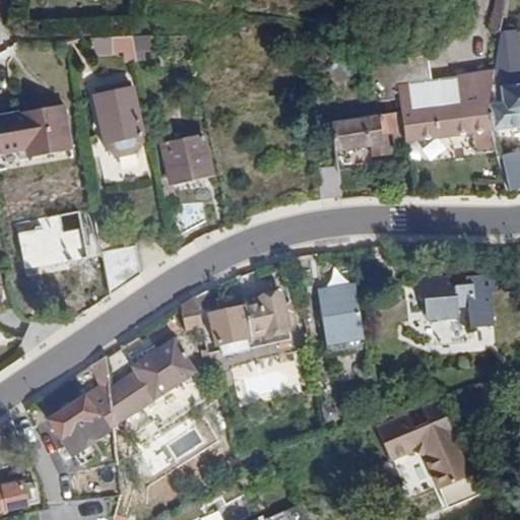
[(519,85),(519,41),(519,29),(498,33),(490,84),(490,88),(519,85)]
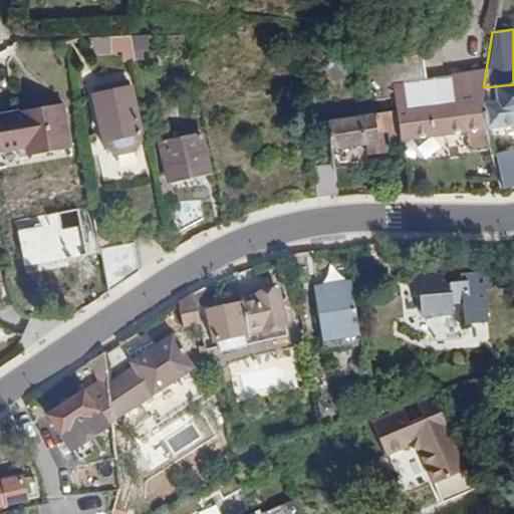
[(147,49),(147,34),(130,35),(133,48),(133,50),(142,50),(147,49)]
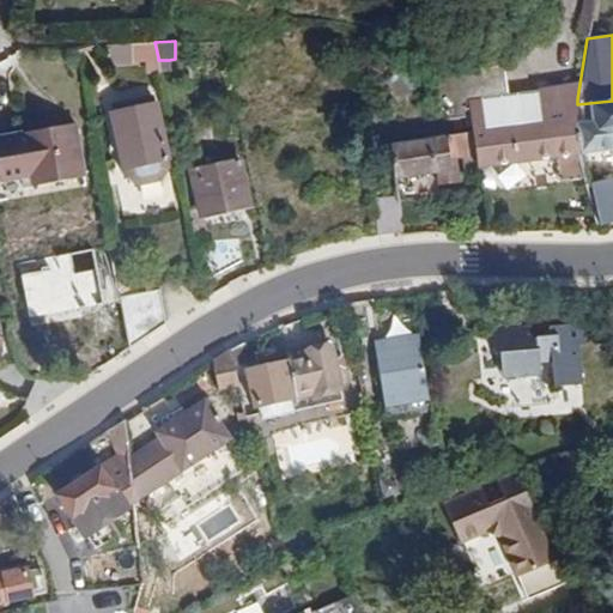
[(158,58),(155,42),(115,46),(115,61),(132,60),(158,58)]
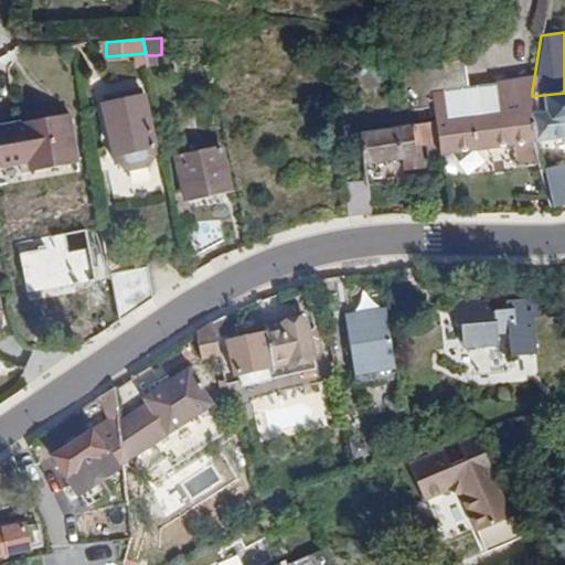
[(106,56),(106,42),(86,43),(86,57),(106,56)]
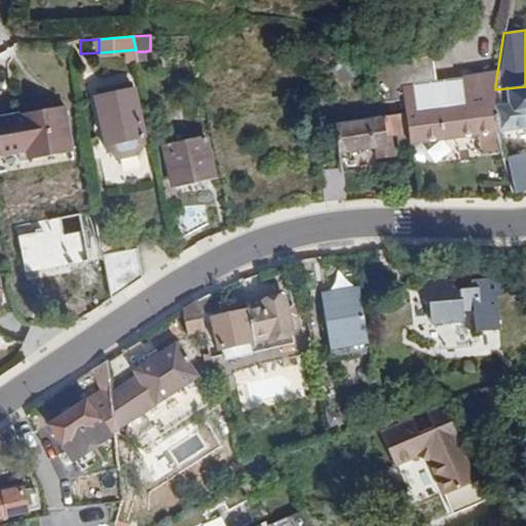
[(136,51),(136,49),(113,51),(113,66),(139,64),(138,62),(136,51)]
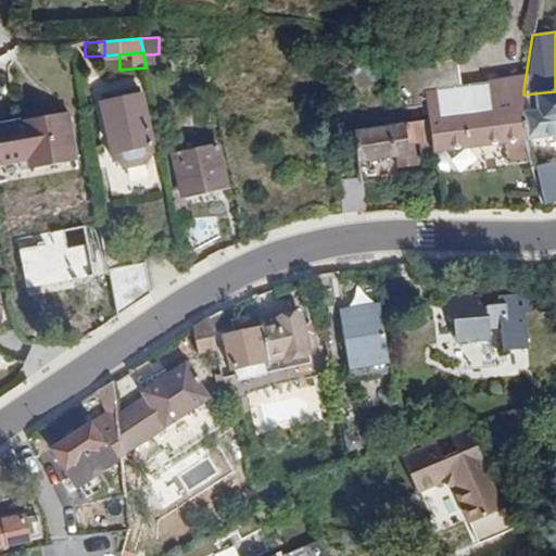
[(154,65),(153,54),(143,54),(146,65),(154,65)]
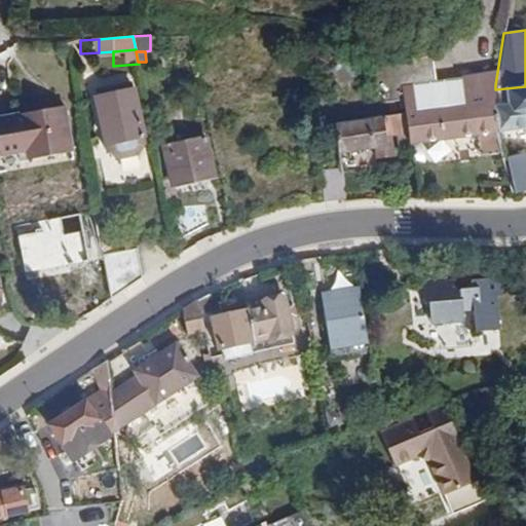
[(496,133),(494,121),(493,102),(495,89),(495,85),(480,86),(483,106),(441,112),(439,96),(404,100),(406,115),(408,135),(409,143),(477,135),(480,155),(501,152),(497,137),(496,133)]
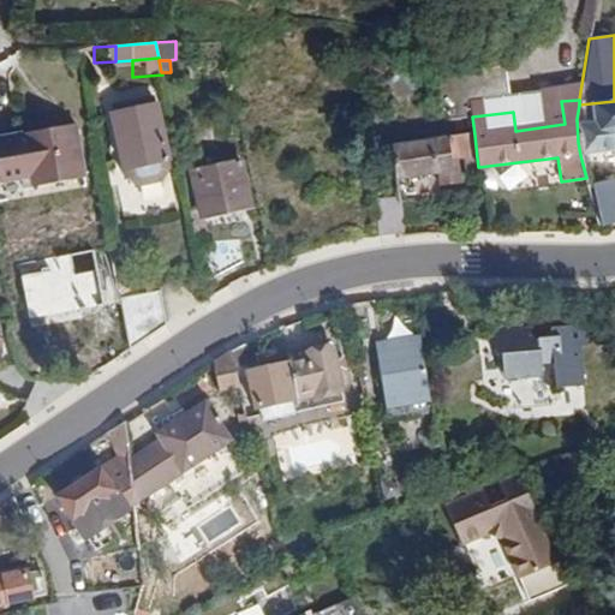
[(614,149),(614,101),(579,105),(577,119),(578,142),(580,155),(614,149)]
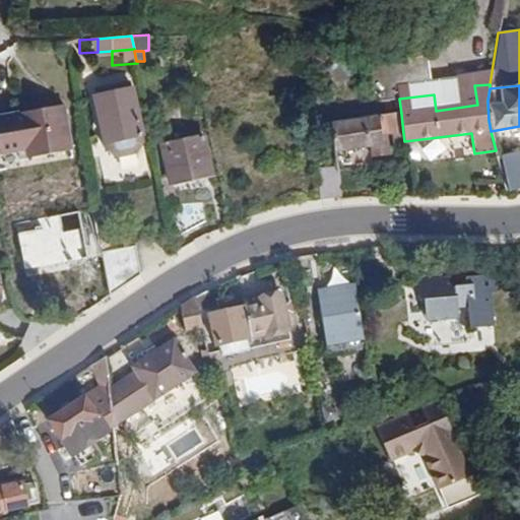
[(95,106),(133,96),(132,90),(94,99),(95,106)]
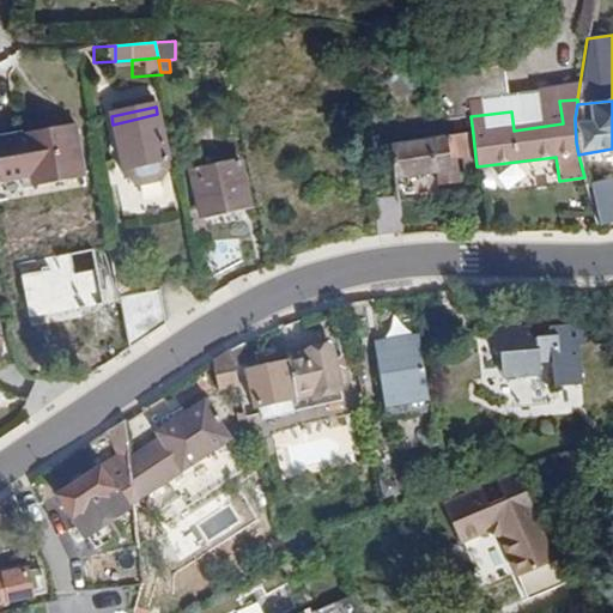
[(169,167),(157,114),(113,125),(125,177),(138,186),(159,181),(169,167)]
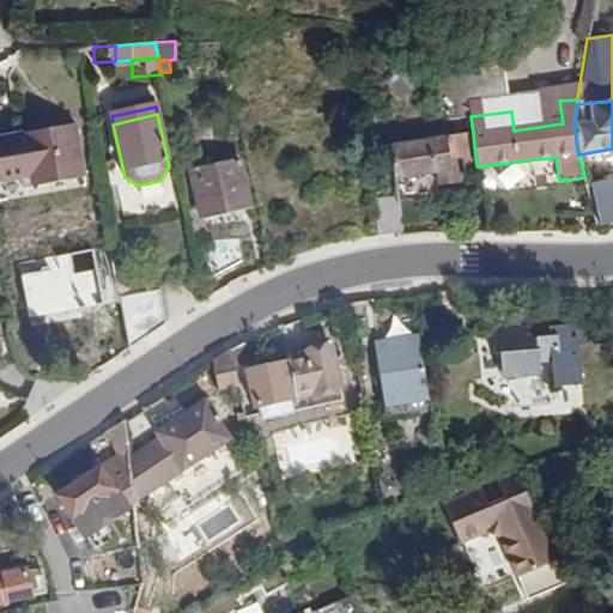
[(76,135),(74,123),(53,127),(54,140),(76,135)]
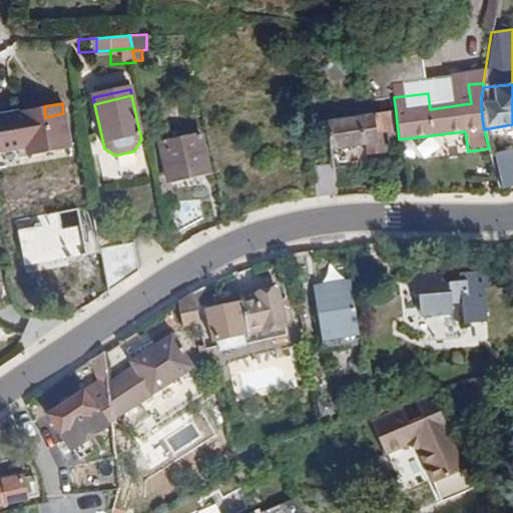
[(0,156),(69,145),(63,113),(45,117),(44,106),(0,113),(0,156)]
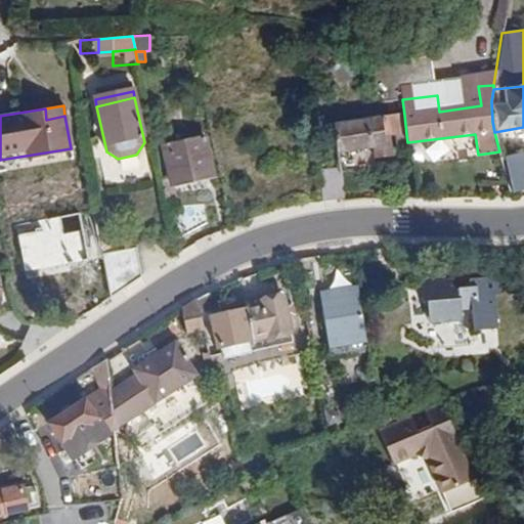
[(393,158),(391,136),(406,134),(404,115),(333,124),(337,153),(373,149),(374,160),(393,158)]
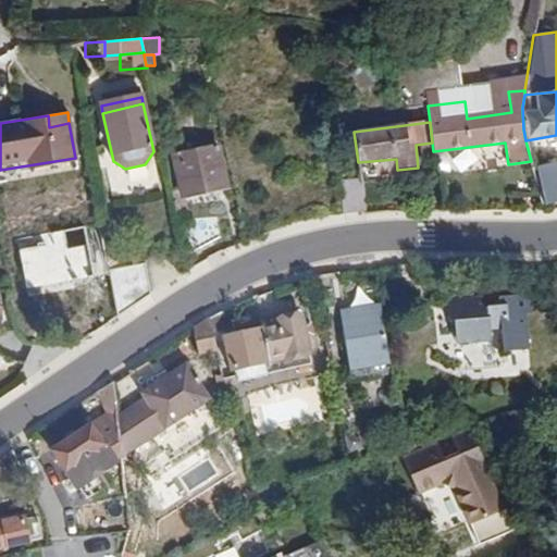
[(225,182),(218,146),(169,157),(177,198),(185,196),(184,190),(225,182)]
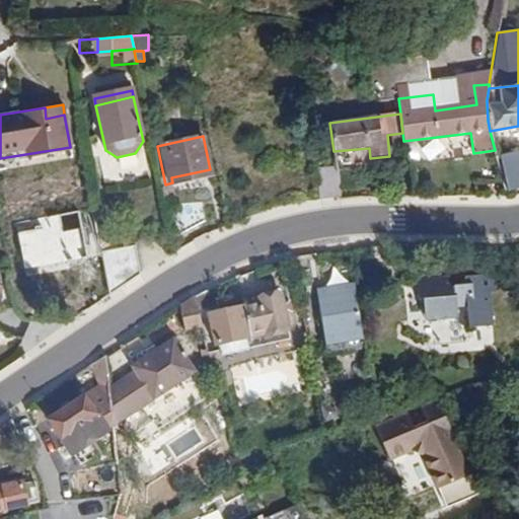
[(0,166),(71,155),(70,147),(0,158),(0,166)]
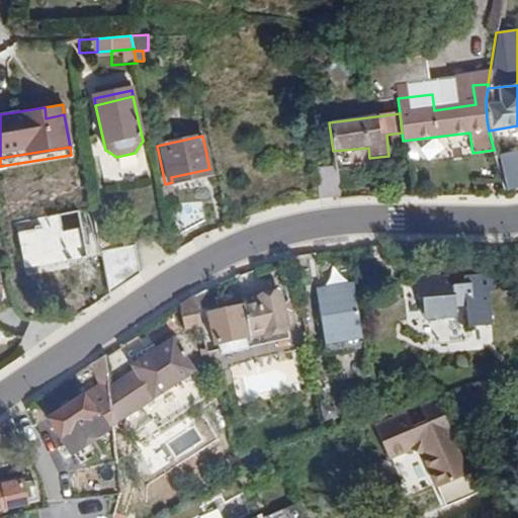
[(517,187),(517,150),(496,155),(506,190),(517,187)]
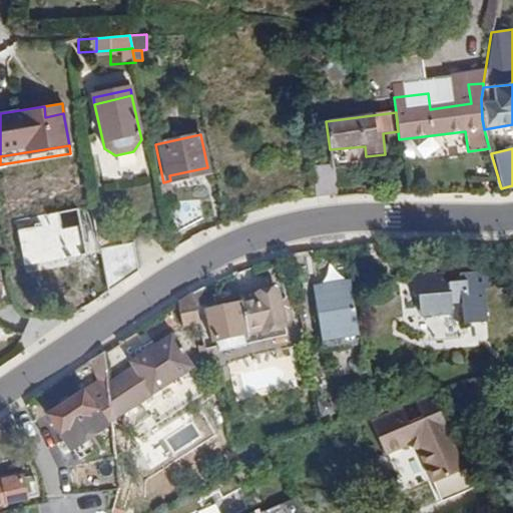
[(170,180),(208,172),(207,167),(169,175),(170,180)]
